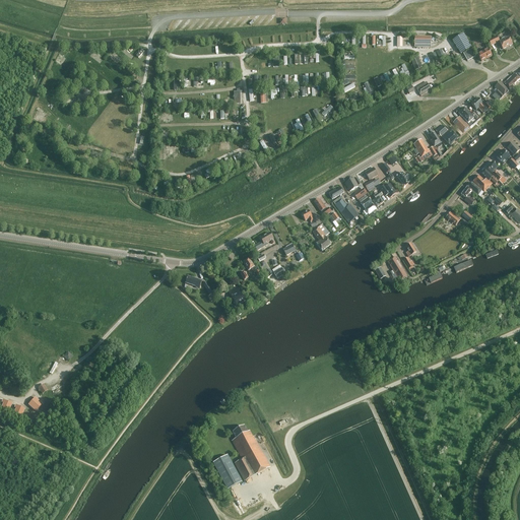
[(463,35),(453,41),(461,54),(471,48),(463,35)]
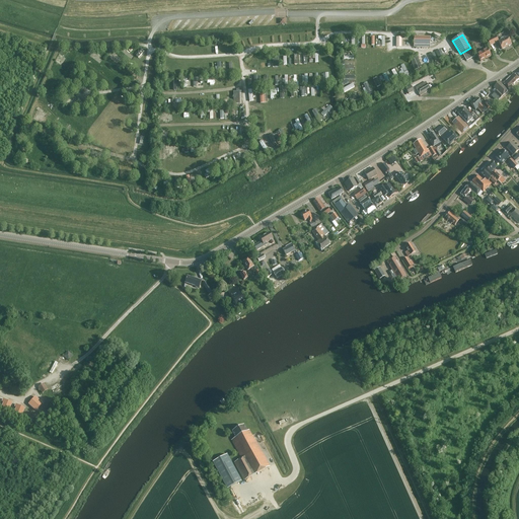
[(498,41),(496,36),(488,41),(491,47),(494,45),(494,44),(498,41)]
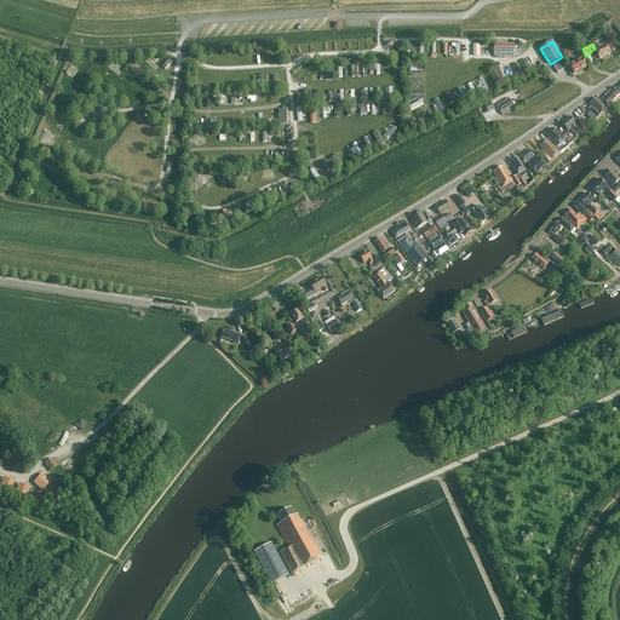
[(612,53),(607,45),(596,51),(600,59),(612,53)]
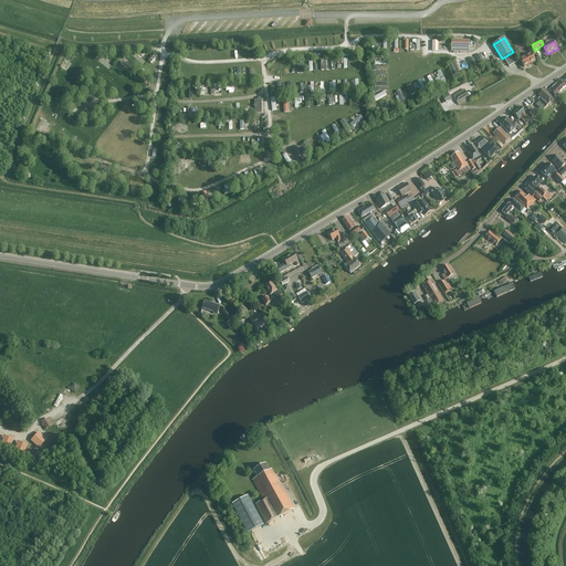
[(134,56),(144,65),(146,62),(140,56),(142,55),(139,54),(138,55),(136,53),(134,56)]
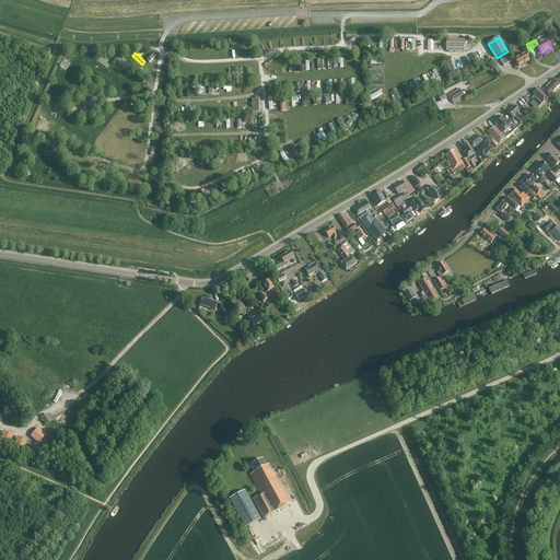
[(512,60),(509,53),(499,58),(504,66),(512,60)]
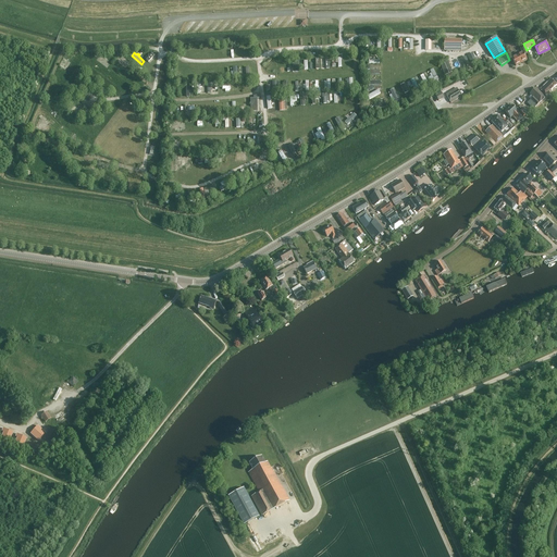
[(527,60),(522,52),(511,59),(516,66),(527,60)]
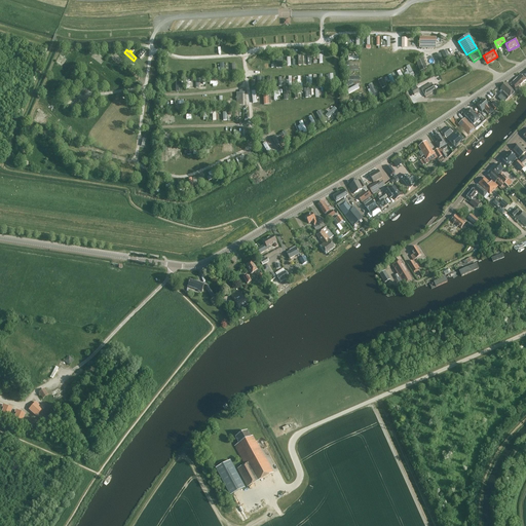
[(142,61),(148,53),(144,50),(138,57),(142,61)]
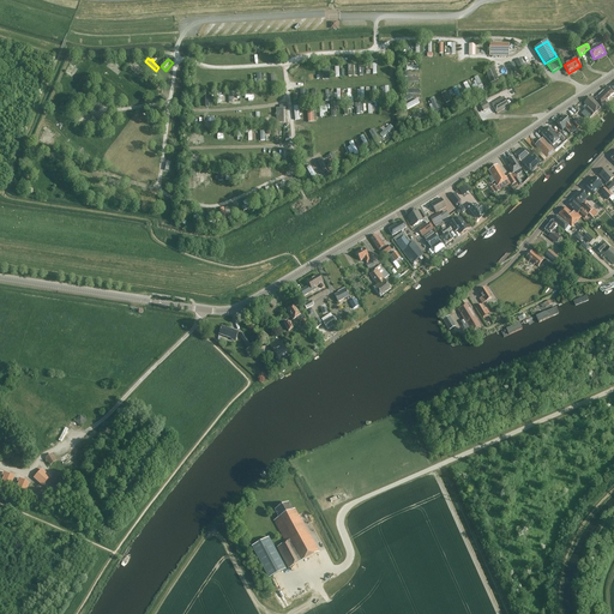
[(516,61),(519,70),(525,67),(522,59),(516,61)]
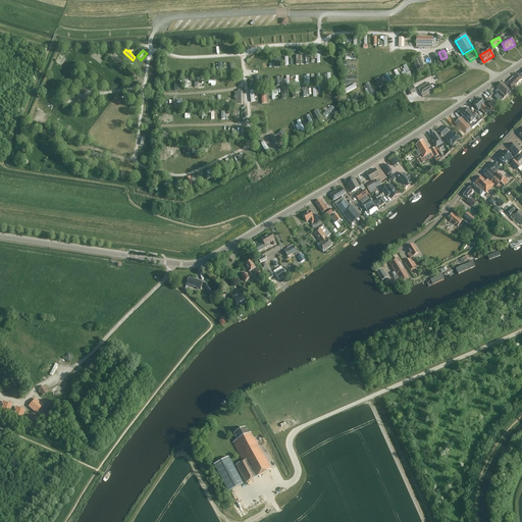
[(101,64),(103,60),(93,52),(91,56),(101,64)]
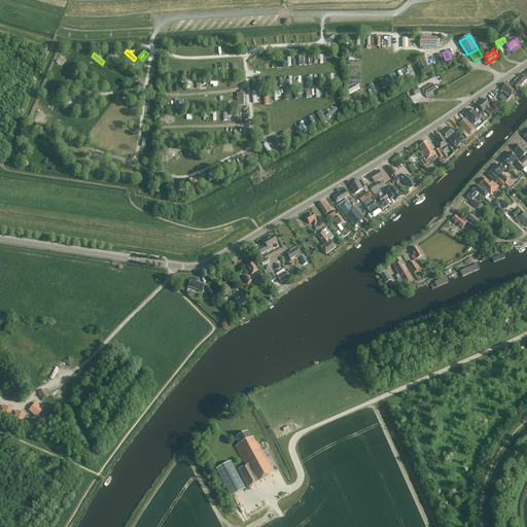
[(118,64),(120,61),(112,54),(109,57),(118,64)]
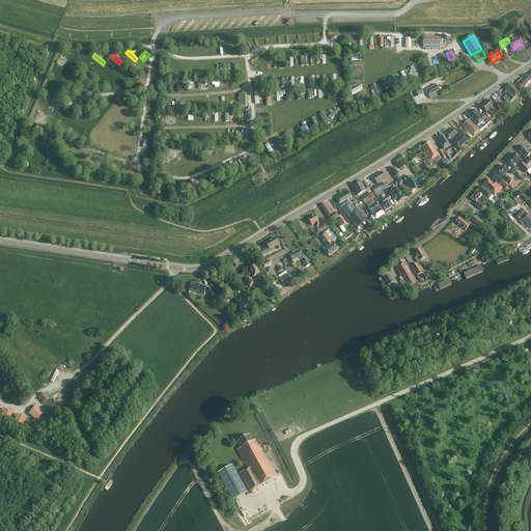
[(439,56),(442,63),(447,61),(444,54),(439,56)]
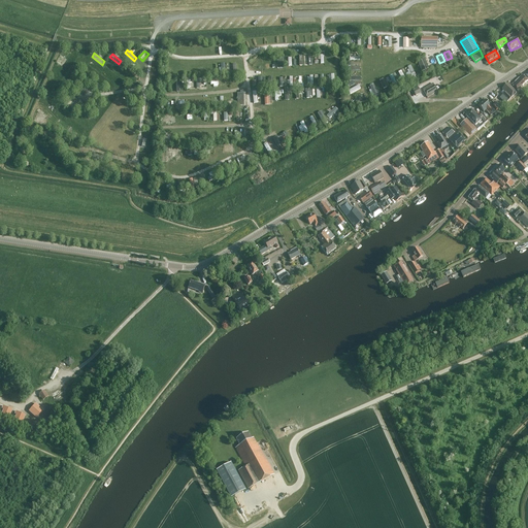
[(310,64),(319,64),(319,58),(314,58),(314,55),(310,55),(310,64)]
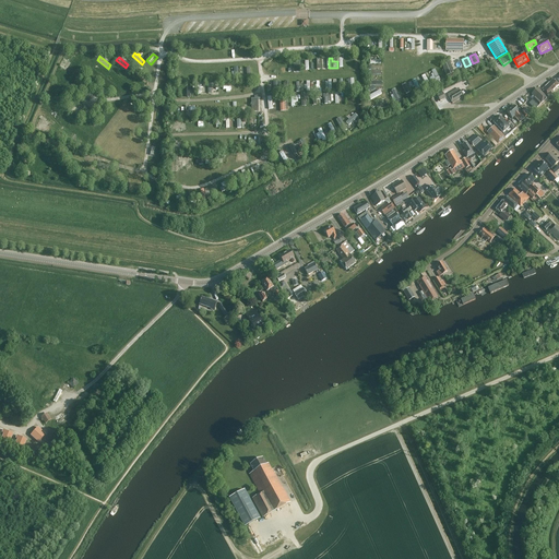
[(73,62),(70,60),(69,63),(64,60),(60,66),(68,71),(73,62)]
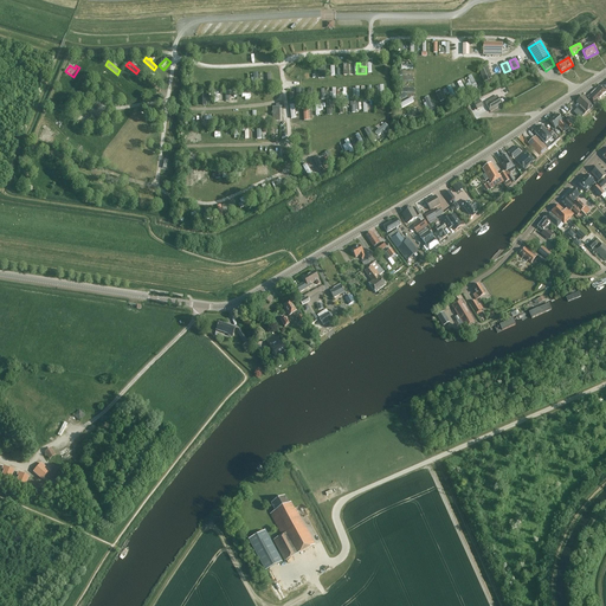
[(314,70),(315,78),(327,78),(327,65),(322,65),(322,70),(314,70)]
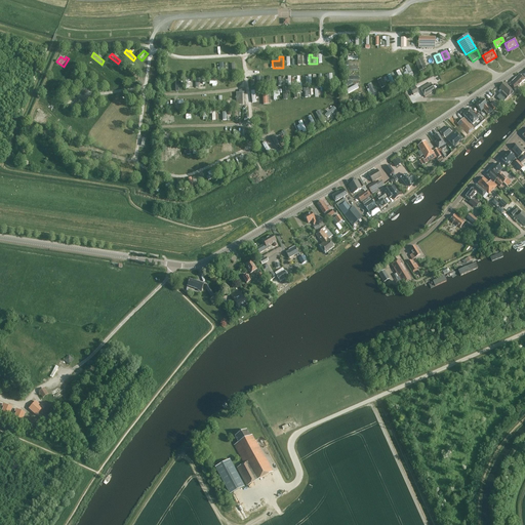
[(427,68),(422,58),(415,62),(419,71),(427,68)]
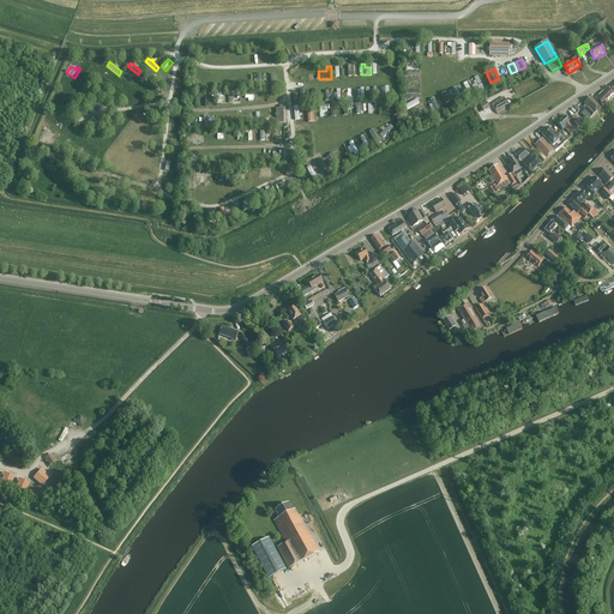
[(477,77),(474,78),(475,82),(474,83),(475,84),(473,85),(474,89),(479,88),(480,90),(483,88),(477,77)]
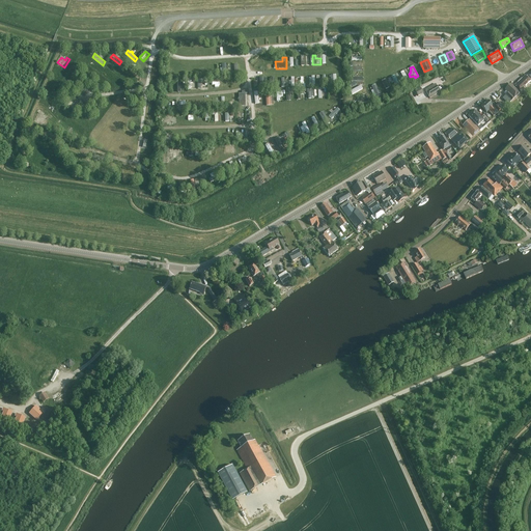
[(530,82),(530,81),(525,76),(514,86),(521,92),(530,82)]
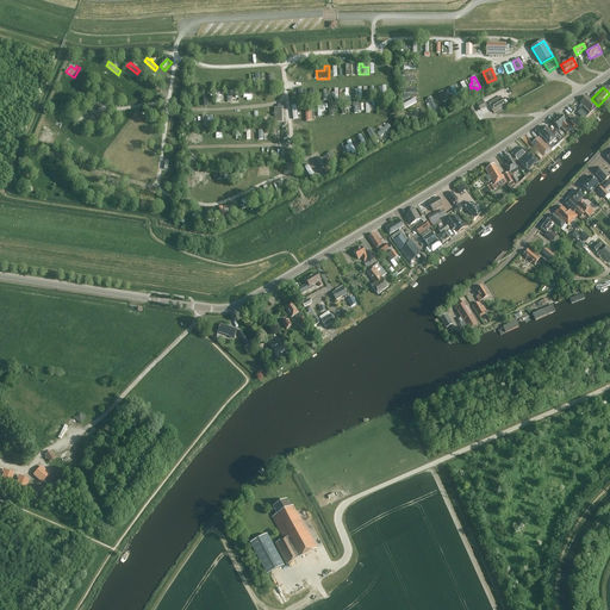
[(306,103),(305,88),(297,88),(297,93),(294,93),(294,103),(306,103)]
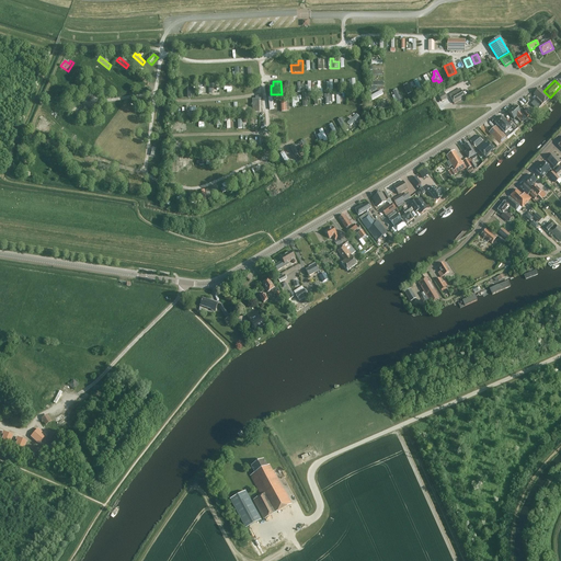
[(322,89),(322,81),(313,81),(313,92),(324,92),(324,89),(322,89)]
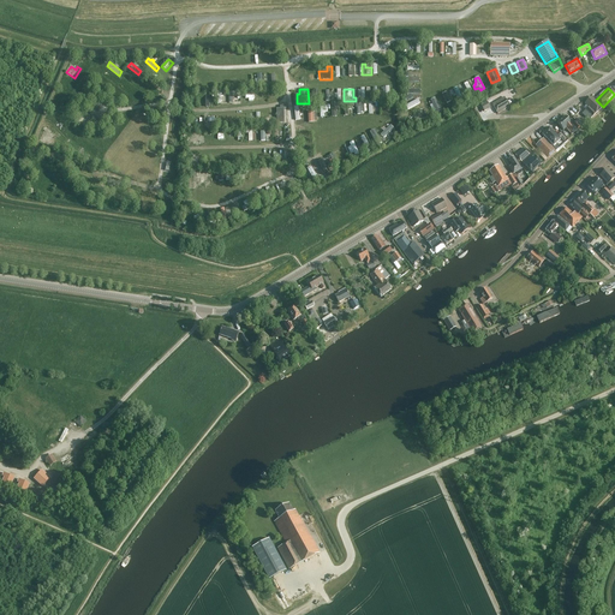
[(439,113),(445,111),(437,97),(433,100),(439,113)]
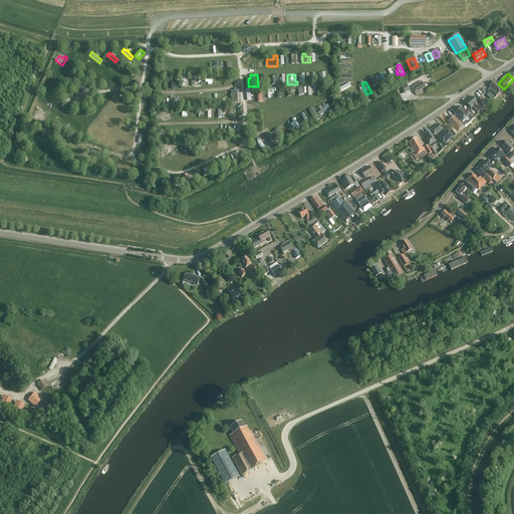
[(425,87),(422,81),(412,87),(417,95),(424,90),(423,88),(425,87)]
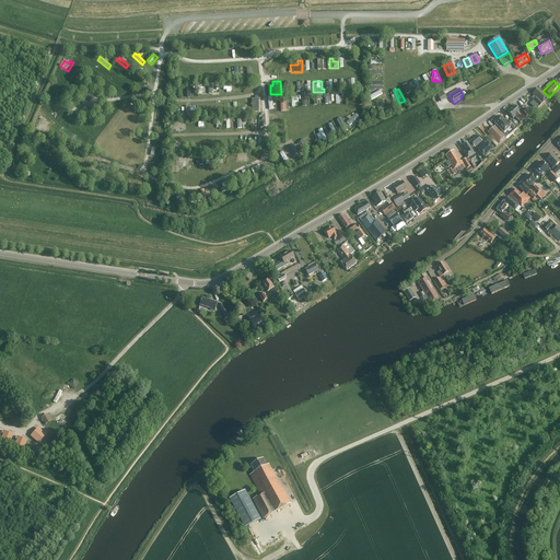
[(545,102),(548,98),(539,89),(533,94),(536,97),(534,101),(539,107),(543,104),(545,102)]
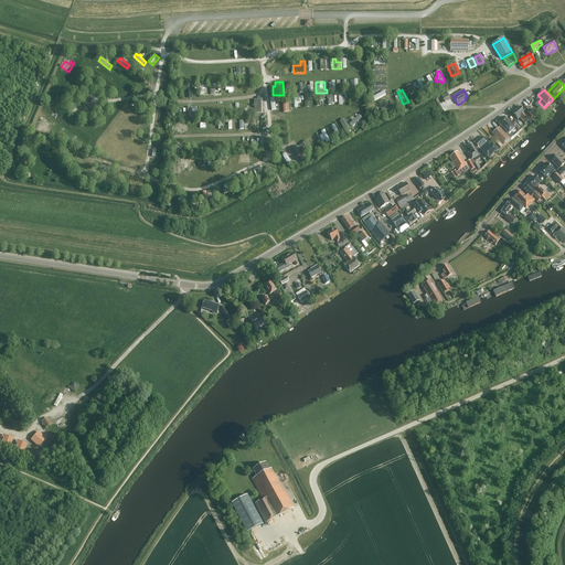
[(376,100),(387,95),(386,92),(374,96),(376,100)]
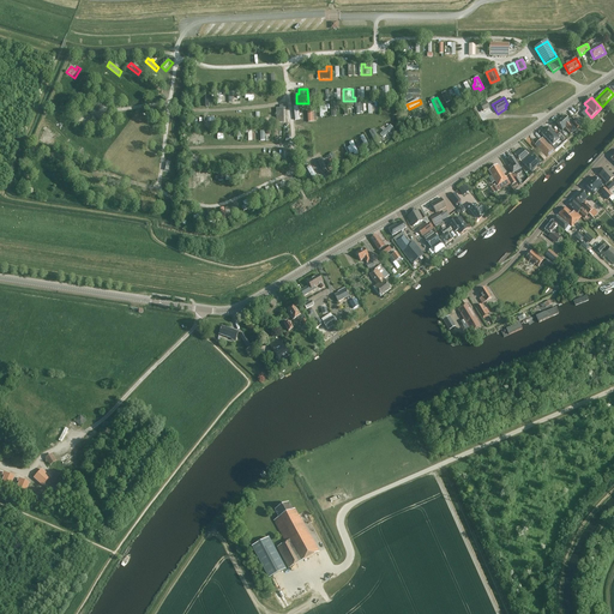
[(357,114),(362,114),(362,112),(368,110),(368,103),(357,103),(357,114)]
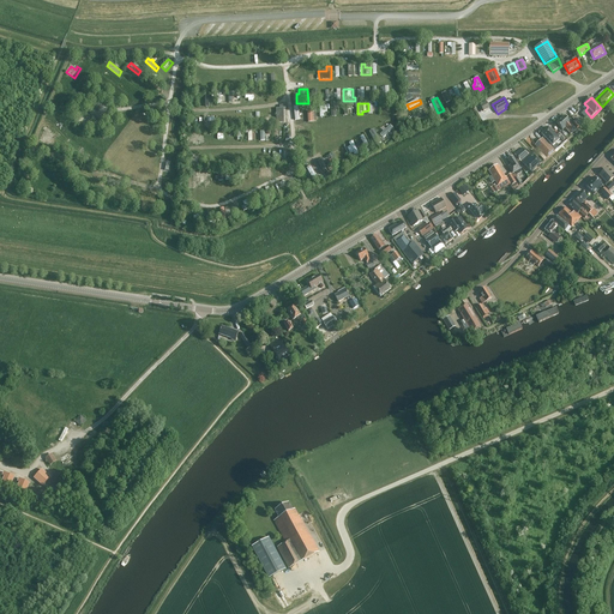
[(581,114),(588,121),(591,118),(585,110),(581,114)]
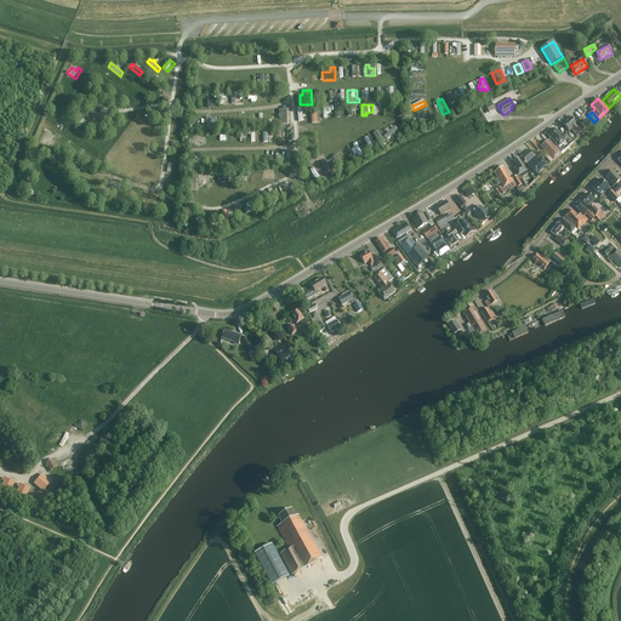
[(577,125),(571,118),(563,125),(569,131),(571,130),(577,136),(582,132),(576,125),(577,125)]
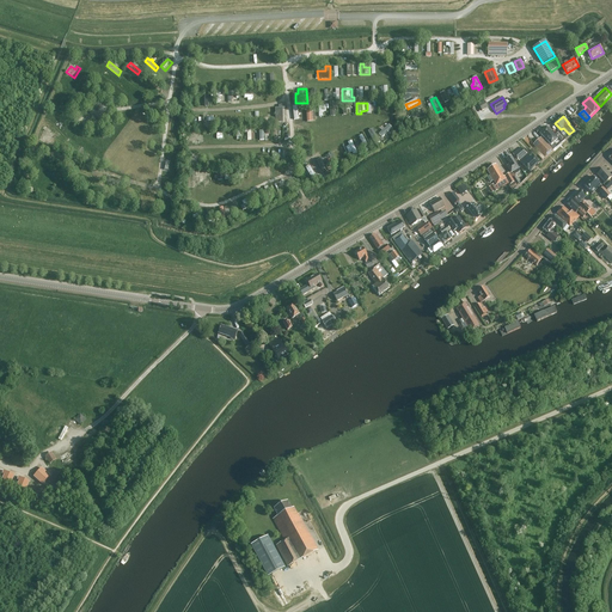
[(85,123),(92,129),(95,127),(87,120),(85,123)]
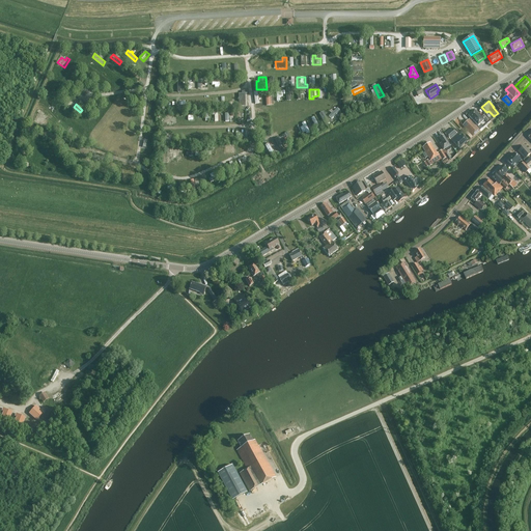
[(469,116),(478,126),(483,120),(474,110),(469,116)]
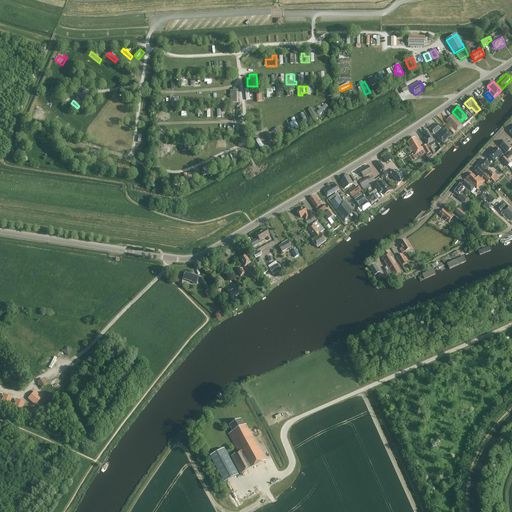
[(38,112),(34,116),(37,119),(39,117),(42,120),(44,117),(42,115),(43,115),(39,111),(38,112)]
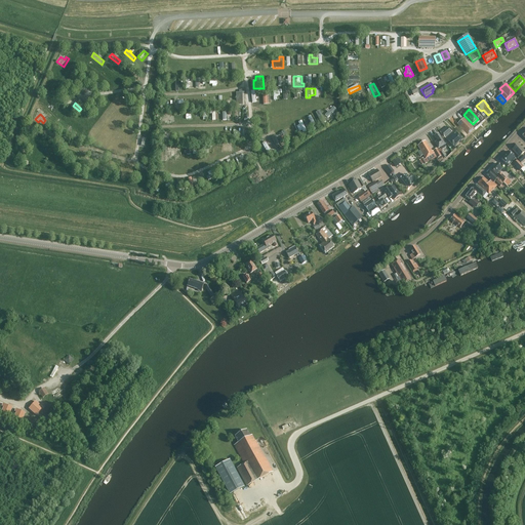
[(305,119),(308,127),(317,125),(314,116),(305,119)]
